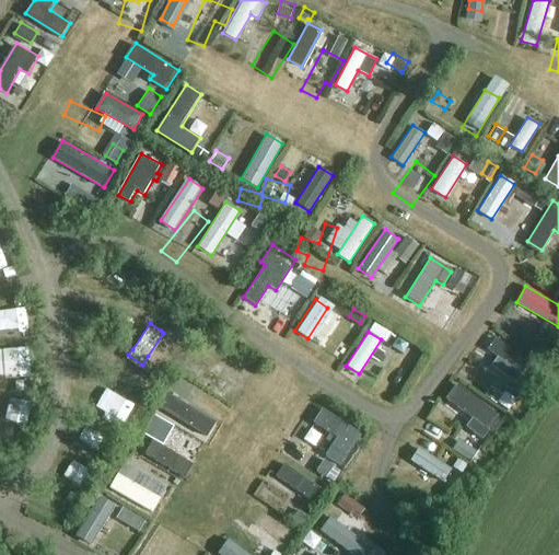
[(121,356),(128,339),(115,334),(108,350),(121,356)]
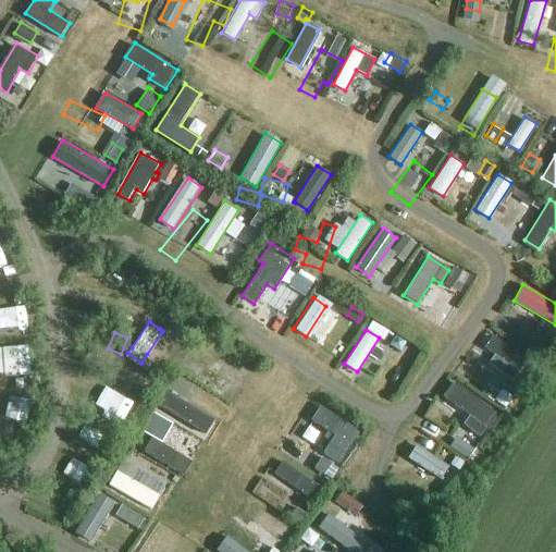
[(532,332),(527,342),(534,346),(540,336),(532,332)]
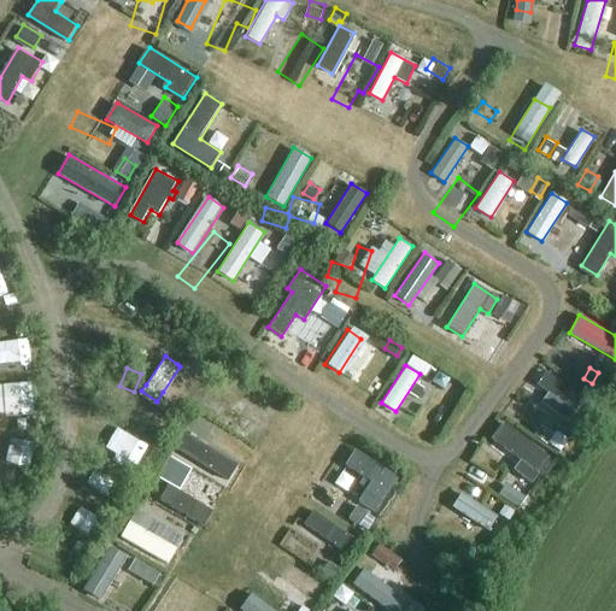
[(541,401),(568,421),(584,399),(545,372),(537,385),(547,392),(541,401)]
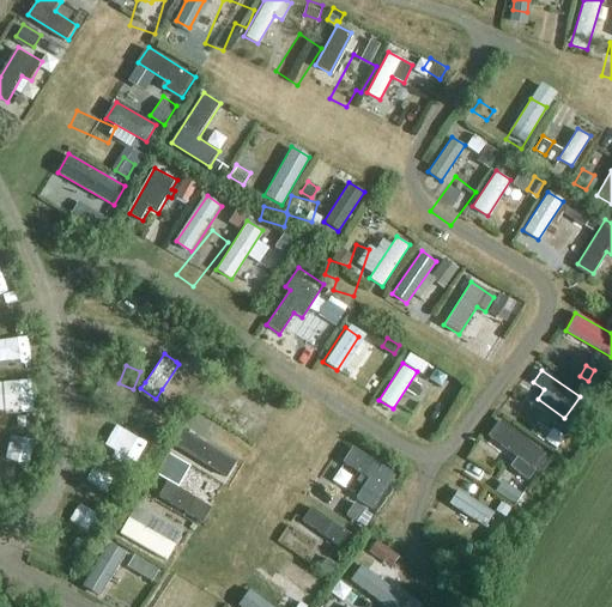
[(162,389),(156,399),(167,406),(173,398),(162,389)]
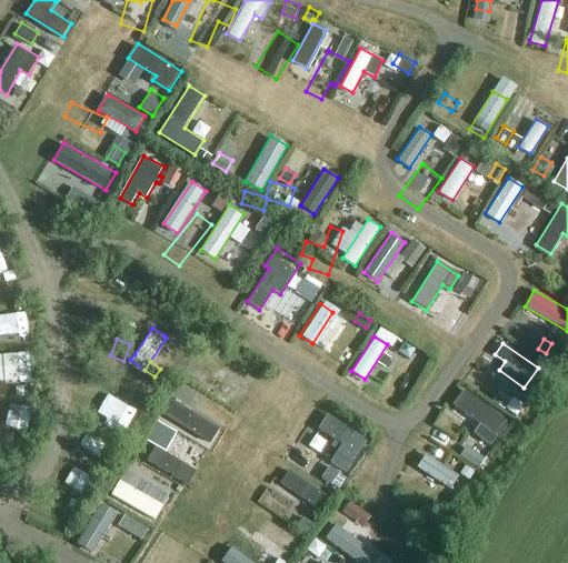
[(171,372),(162,383),(192,405),(201,394),(171,372)]
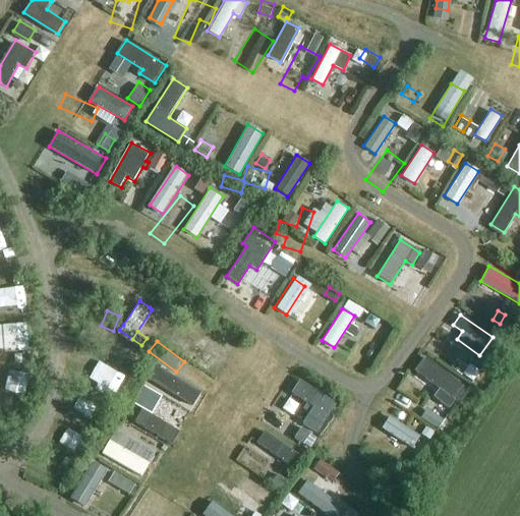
[(455,354),(450,362),(462,370),(467,362),(455,354)]
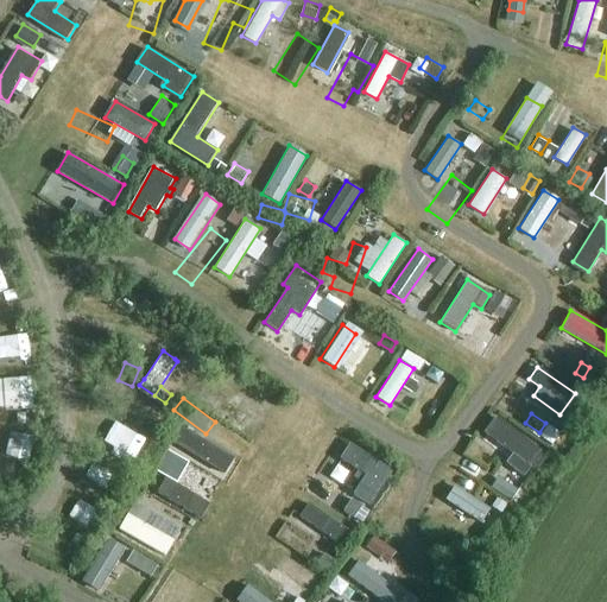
[(506,463),(524,475),(542,450),(493,417),(482,432),(512,454),(506,463)]
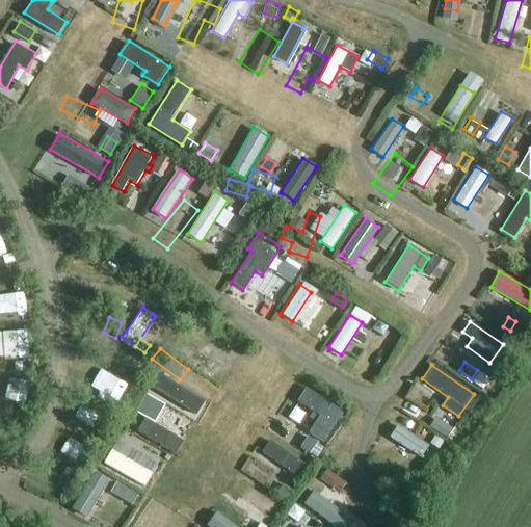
[(153,374),(148,381),(159,388),(163,380),(153,374)]
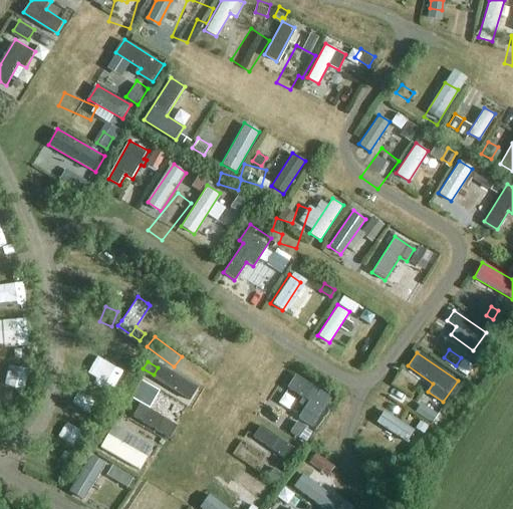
[(132,368),(125,382),(155,395),(161,383),(132,368)]
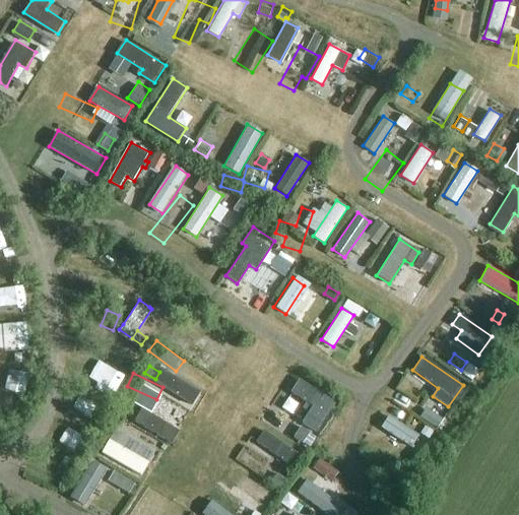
[(337,399),(300,375),(292,388),(307,398),(304,404),(310,408),(303,419),(318,429),(337,399)]
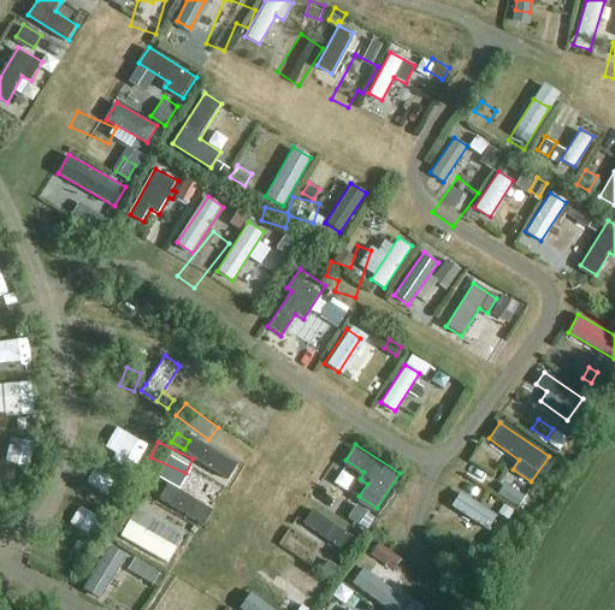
[(504,478),(497,489),(519,503),(526,492),(504,478)]
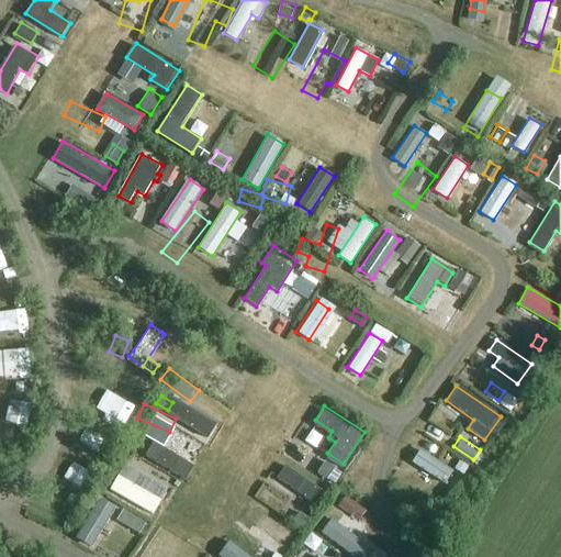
[(145,449),(174,467),(180,456),(152,438),(145,449)]
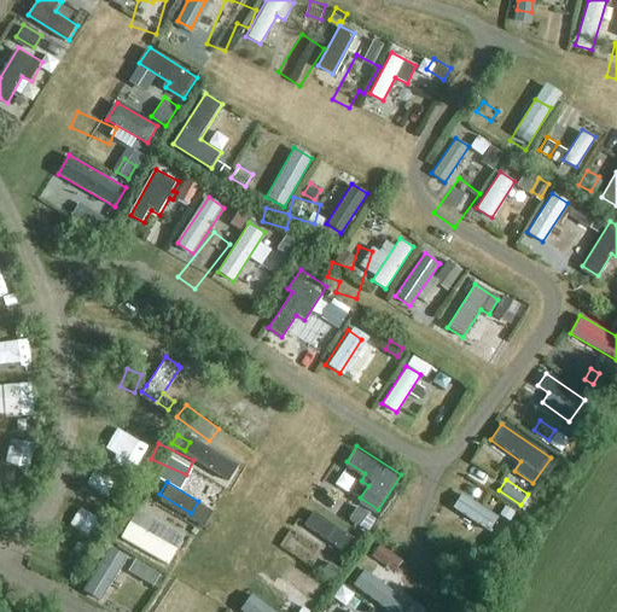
[(126,484),(116,499),(150,520),(159,505),(126,484)]
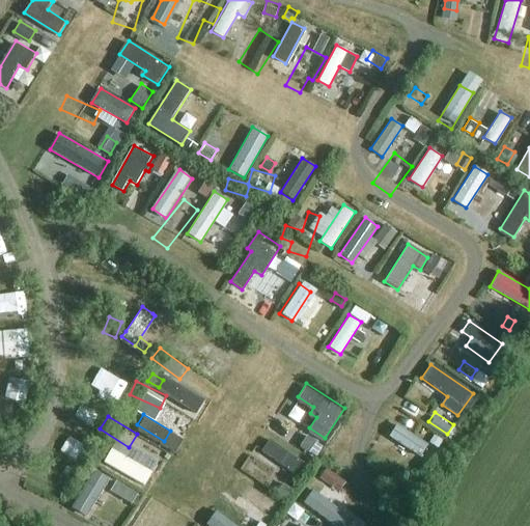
[(389,436),(419,457),(427,444),(397,423),(389,436)]
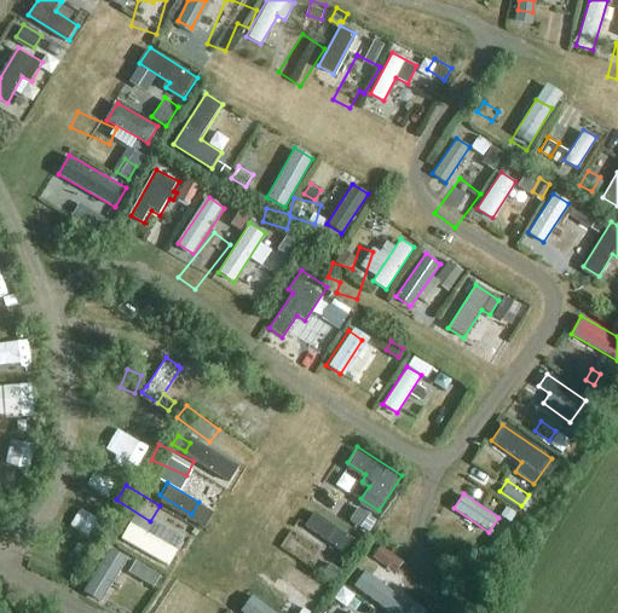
[(506,501),(501,510),(510,516),(515,507),(506,501)]
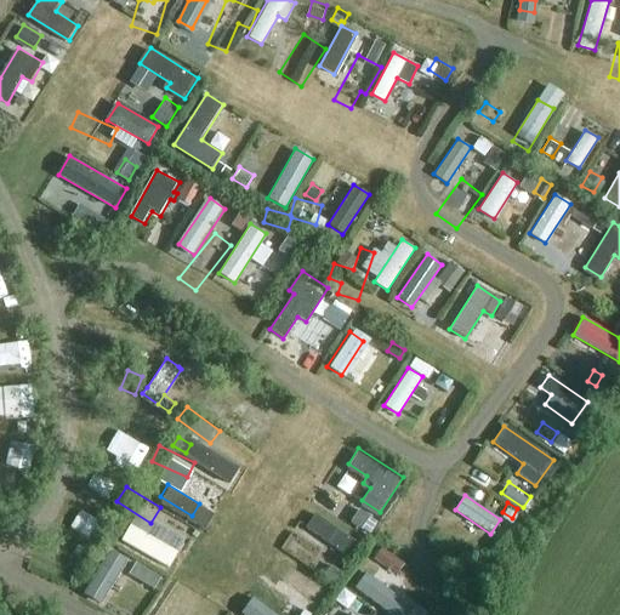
[(306,525),(350,558),(359,546),(314,513),(306,525)]
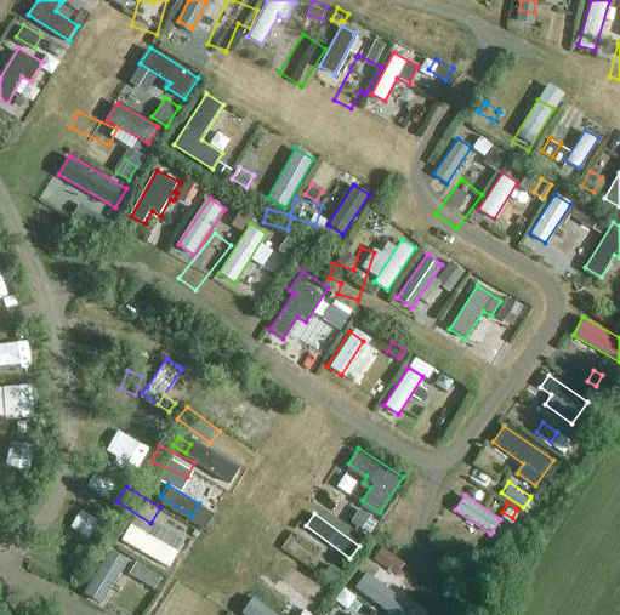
[(277,519),(267,533),(313,564),(323,550),(277,519)]
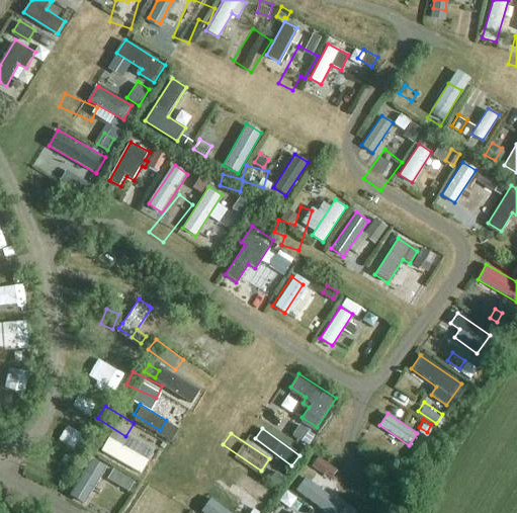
[(109,448),(138,465),(144,454),(131,446),(130,449),(114,440),(109,448)]
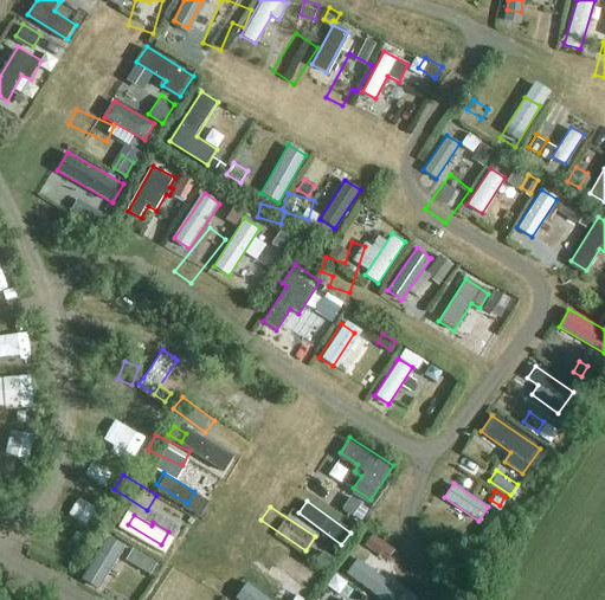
[(373,530),(366,541),(378,549),(385,539),(373,530)]
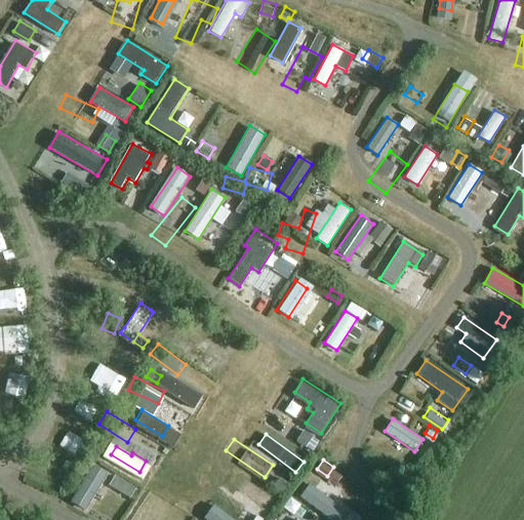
[(73,503),(87,511),(110,474),(95,466),(73,503)]
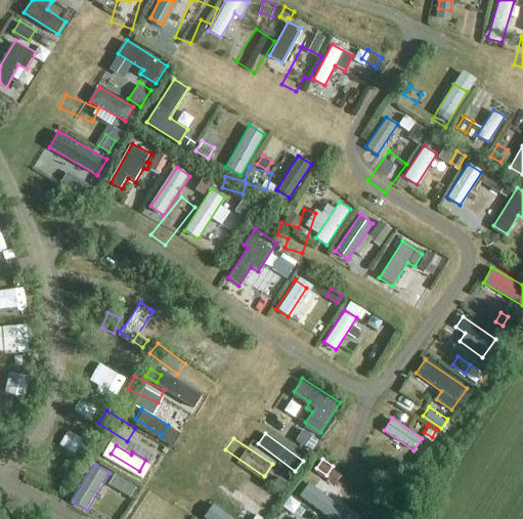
[(73,499),(82,485),(58,470),(41,496),(57,508),(67,493),(73,499)]
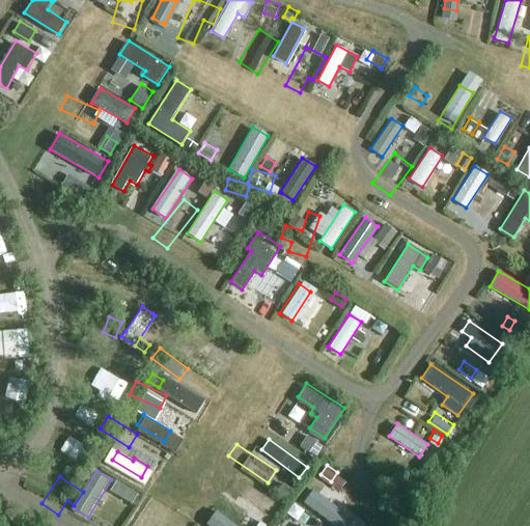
[(283,478),(276,488),(286,495),(294,486),(283,478)]
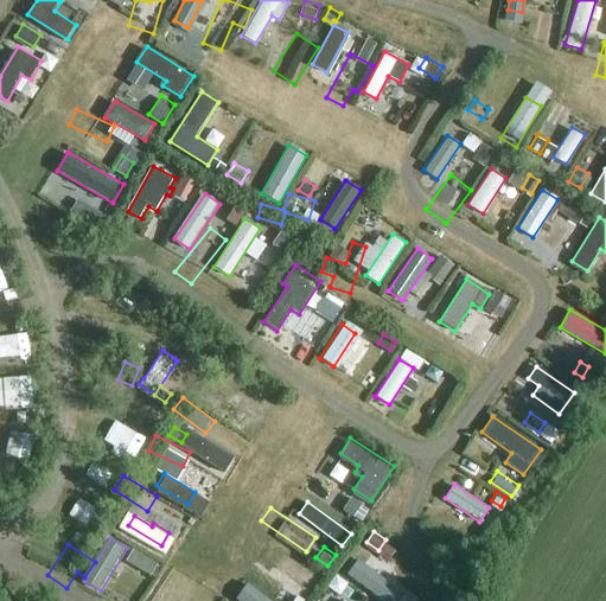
[(274,566),(303,586),(312,573),(284,551),(274,566)]
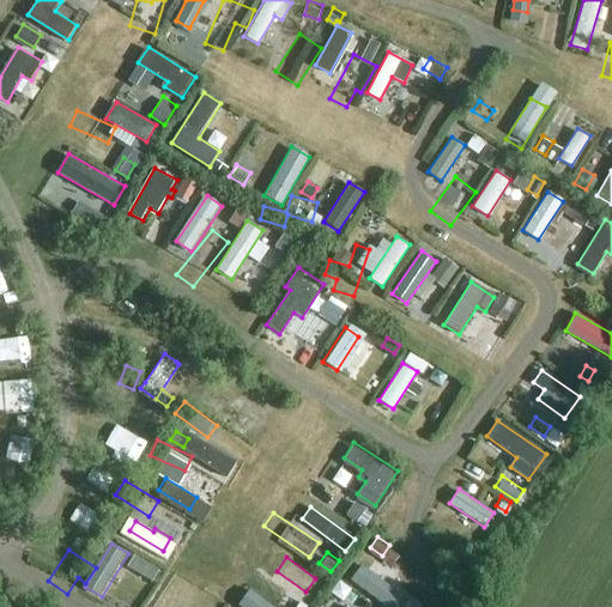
[(153,577),(159,565),(147,558),(140,570),(153,577)]
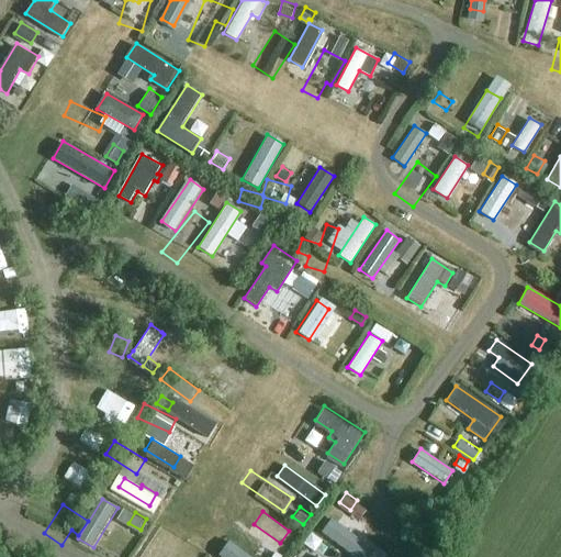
[(320,532),(355,556),(367,556),(374,548),(332,516),(320,532)]
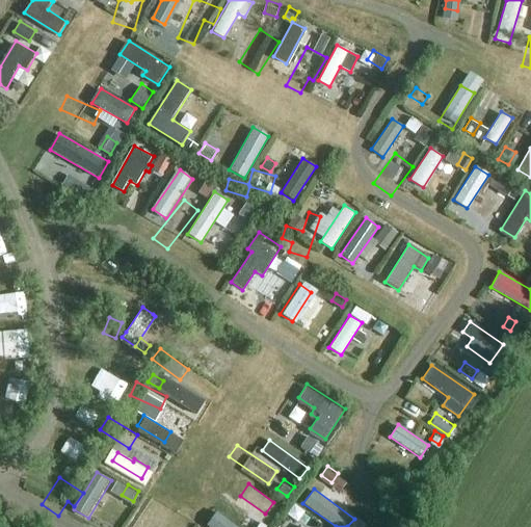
[(206,526),(208,526),(235,526),(216,512),(206,526)]
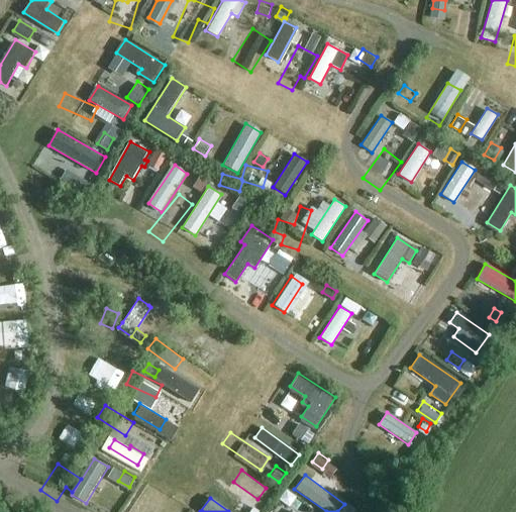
[(183,511),(187,506),(175,499),(168,511),(167,511),(159,507),(156,511),(134,511),(130,509),(128,511),(183,511)]
